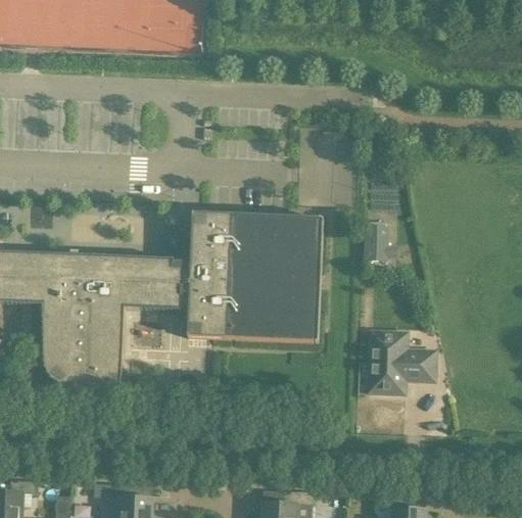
[(322,216),(191,210),(189,259),(173,259),(173,256),(77,252),(77,248),(68,248),(68,252),(0,249),(0,300),(41,302),(42,354),(42,357),(42,361),(42,362),(43,366),(44,367),(45,370),(47,373),(49,376),(52,378),(53,379),(56,381),(57,382),(60,383),(63,385),(65,385),(68,385),(120,387),(123,305),(187,309),(186,334),(317,339),(322,216)]
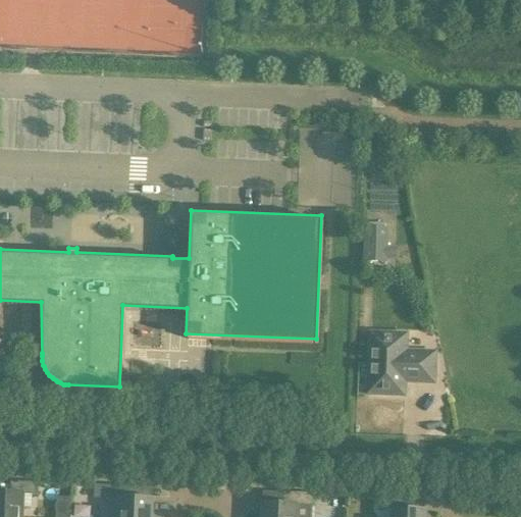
[(365,257),(365,258),(385,259),(386,227),(383,227),(366,226),(363,226),(362,257),(365,257)]
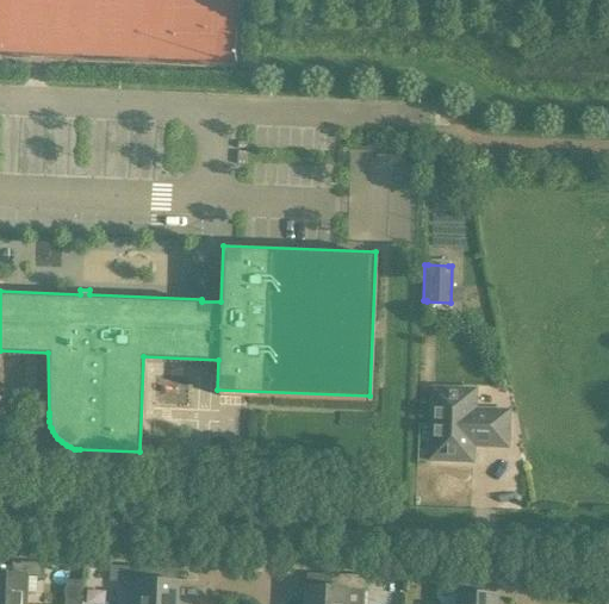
[(505,441),(507,408),(473,406),(473,386),(432,384),(429,455),(471,456),(472,440),(505,441)]
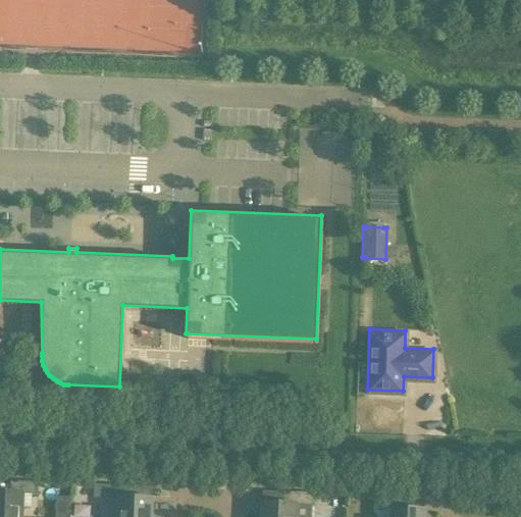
[(9,477),(8,489),(0,488),(0,515),(21,516),(22,490),(36,490),(37,478),(9,477)]
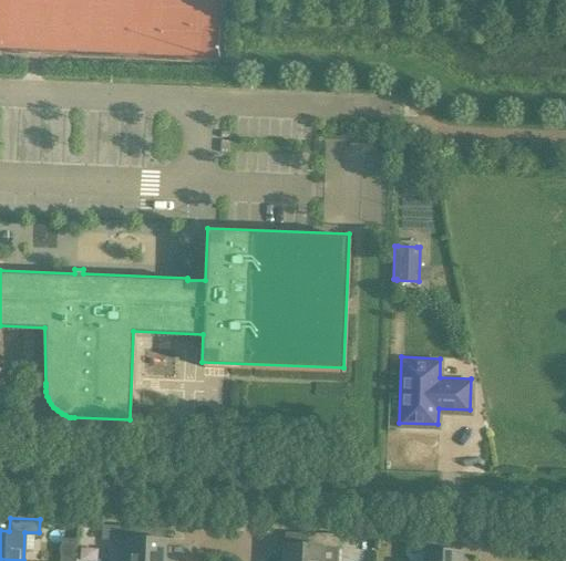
[(112,536),(127,537),(126,560),(163,560),(165,538),(143,537),(143,523),(101,521),(101,536),(112,536)]
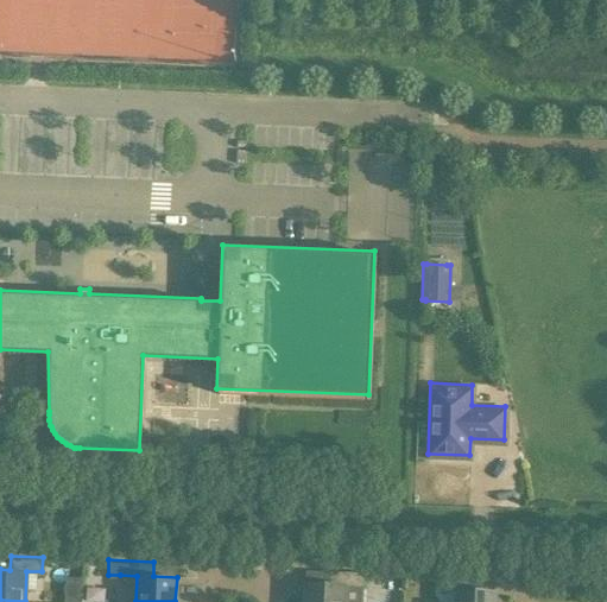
[(329,569),(329,583),(305,582),(304,601),(345,601),(346,584),(361,584),(362,570),(329,569)]
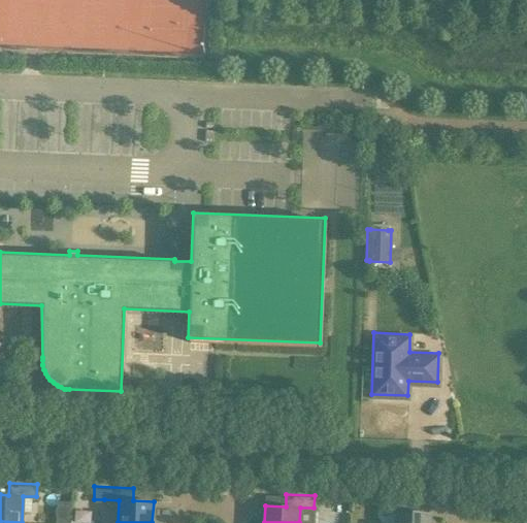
[(70,507),(71,497),(57,496),(56,522),(87,522),(88,507),(70,507)]
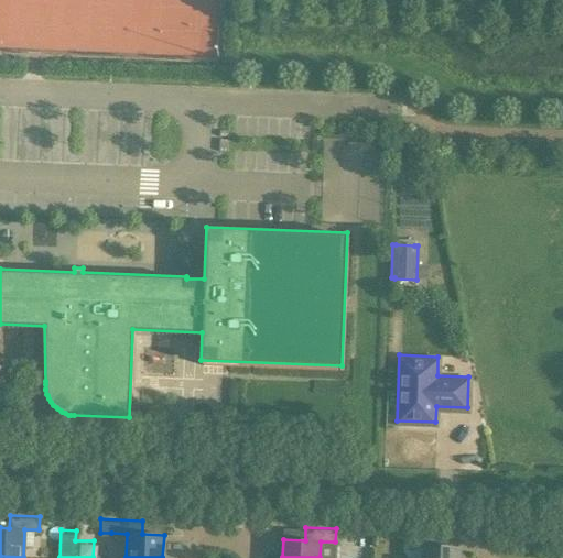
[(408,545),(422,546),(421,557),(458,557),(459,546),(437,546),(439,533),(408,531),(408,545)]
